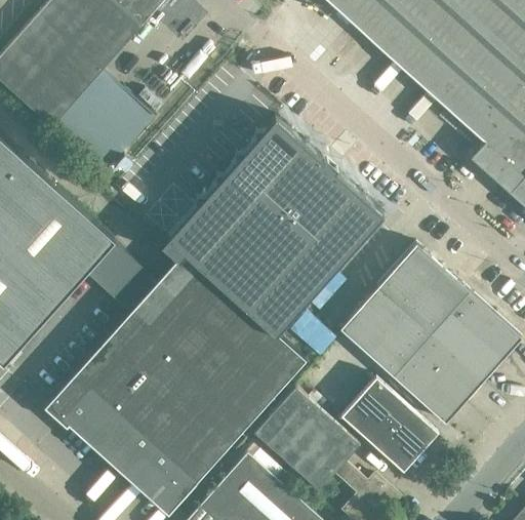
[(51,0),(0,57),(0,82),(51,128),(103,174),(155,116),(104,71),(165,0),(51,0)]
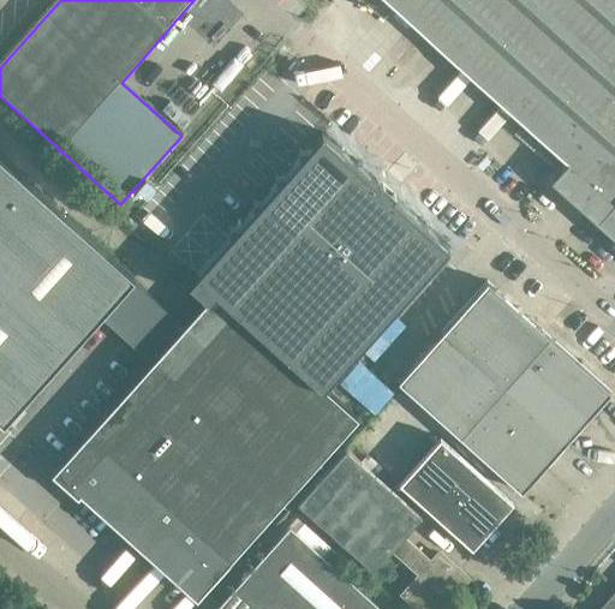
[(614,0),(381,0),(566,167),(550,185),(597,228),(614,244),(614,0)]
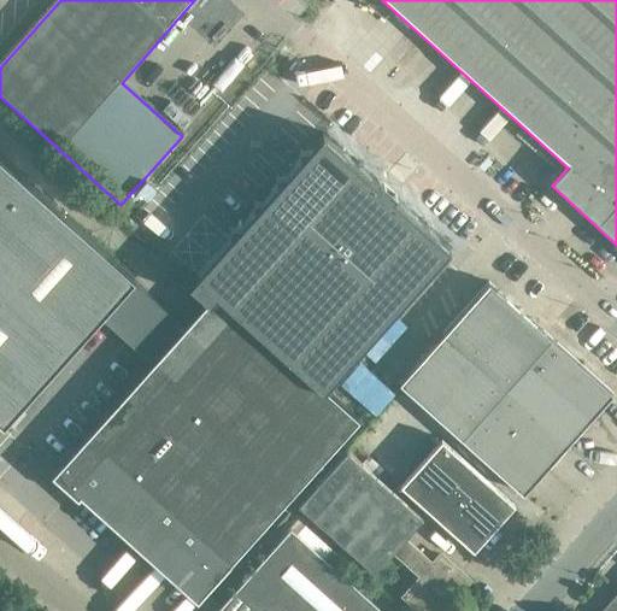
[(197,601),(201,597),(358,424),(323,393),(450,252),(323,139),(318,145),(318,153),(300,154),(301,164),(295,170),(295,178),(277,180),(277,189),(272,195),(272,205),(254,206),(254,215),(248,222),(250,230),(231,230),(231,241),(225,247),(225,256),(207,257),(209,266),(189,288),(210,305),(101,427),(92,427),(92,436),(57,475),(197,601)]
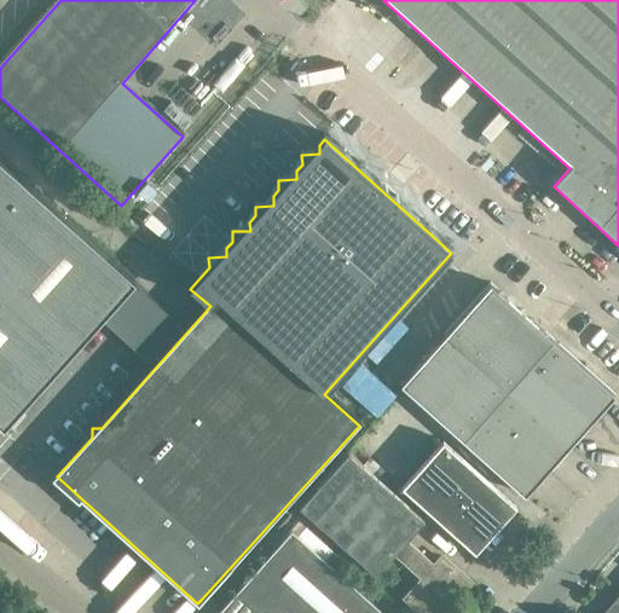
[(0,162),(0,252),(45,203),(0,162)]
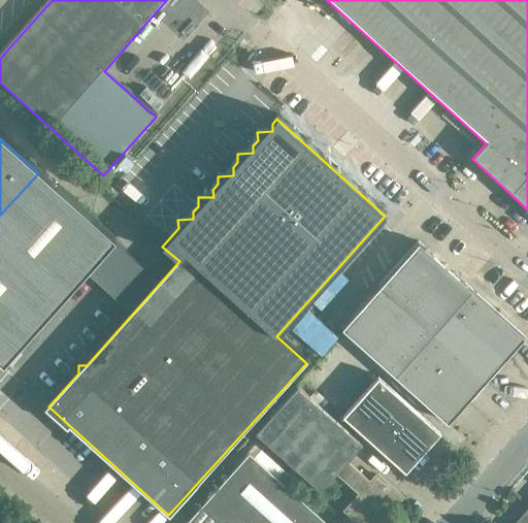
[(38,173),(0,215),(0,364),(3,367),(116,243),(38,173)]
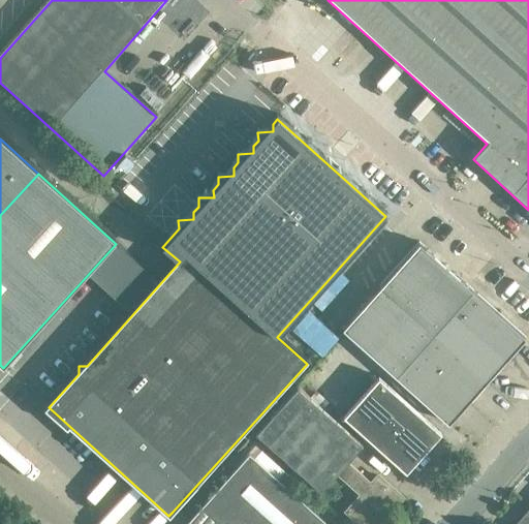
[(525,341),(431,257),(418,246),(342,332),(447,427),(525,341)]
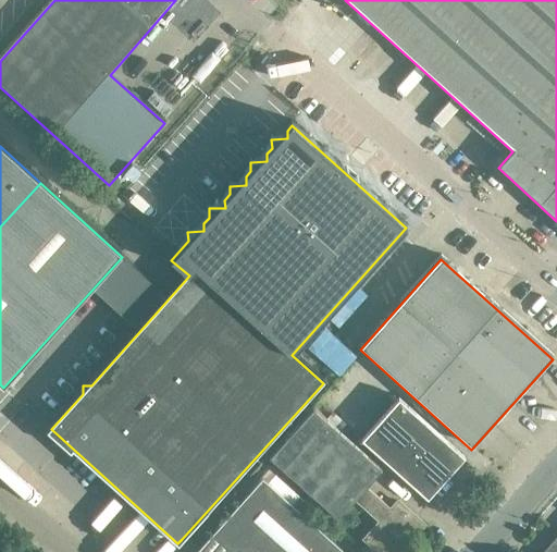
[(344,375),(358,357),(335,339),(331,344),(326,340),(316,353),(344,375)]
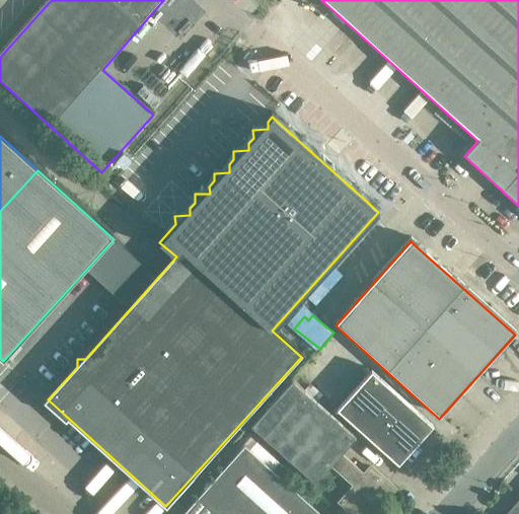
[(397,464),(430,428),(370,374),(338,412),(397,464)]
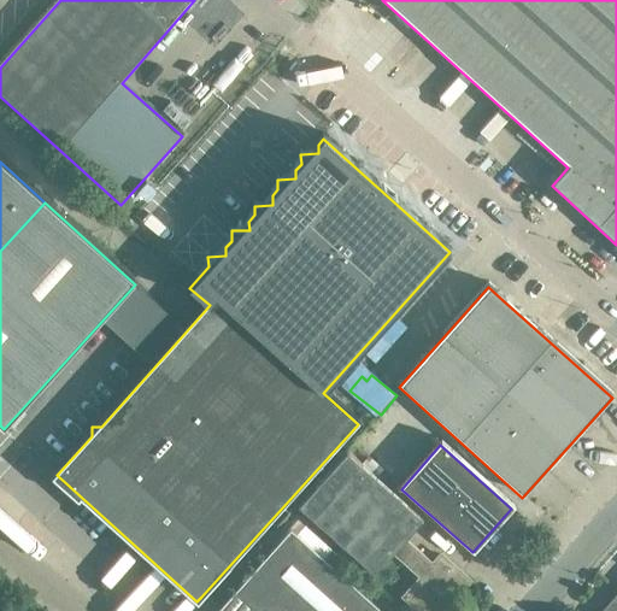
[(432,568),(405,544),(423,524),(347,456),(299,509),(375,577),(392,558),(418,582),(403,600),(413,610),(445,610),(459,594),(450,586),(458,576),(440,559),(432,568)]
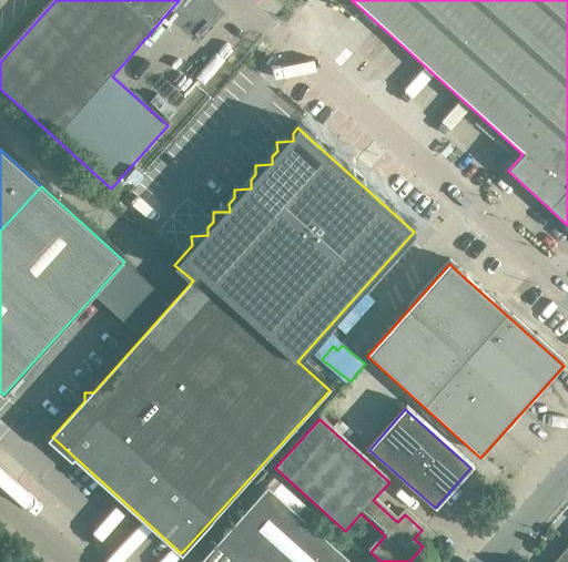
[(346,561),(266,490),(203,561),(346,561)]
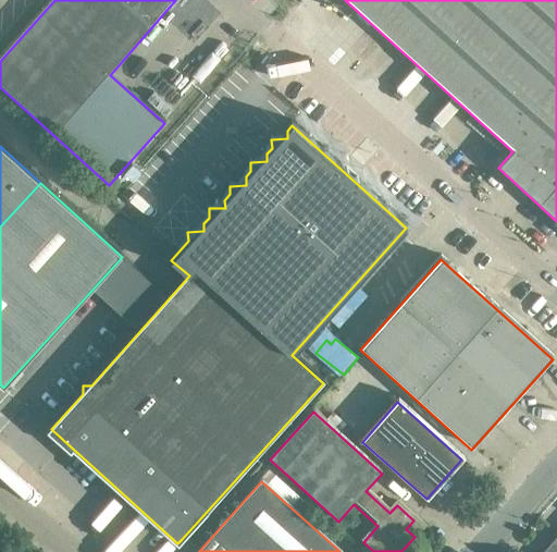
[(556,551),(556,540),(546,551),(556,551)]
